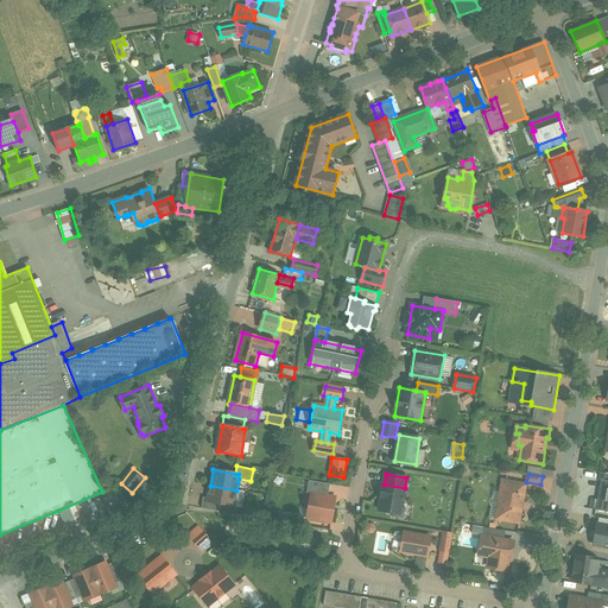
[(330,483),(310,480),(308,493),(311,494),(312,493),(329,496),(330,483)]
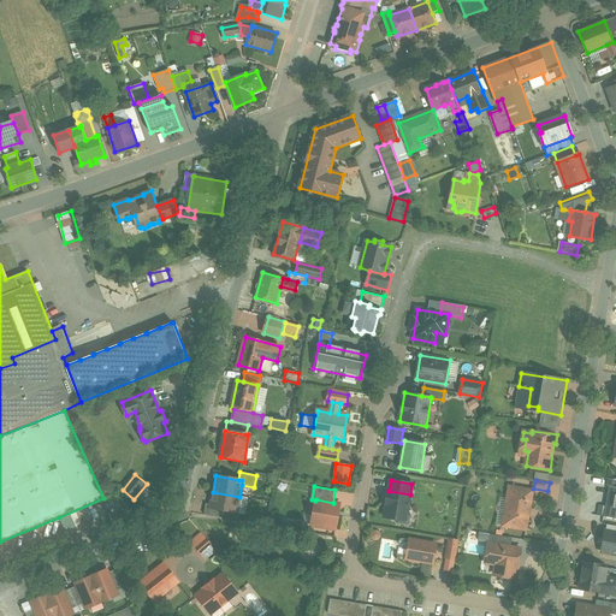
[(533,491),(510,486),(508,498),(510,499),(505,526),(527,529),(533,491)]
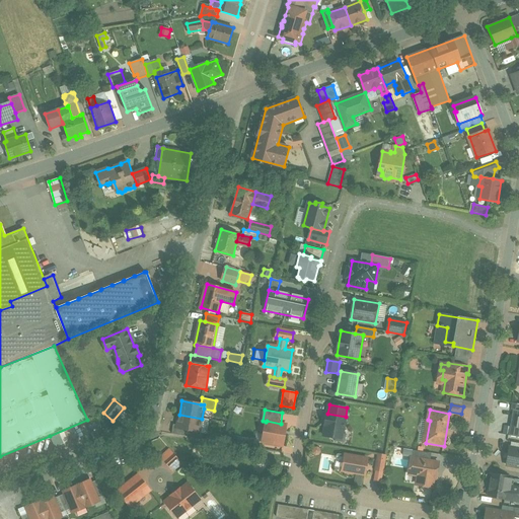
[(518,413),(513,412),(509,435),(518,437),(518,413)]
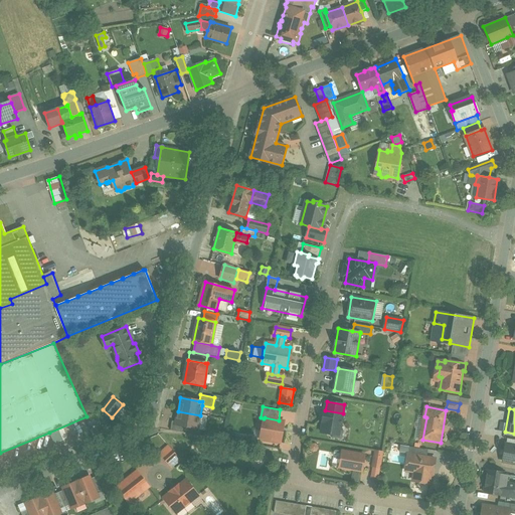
[(325,410),(324,410),(322,423),(323,423),(322,433),(330,434),(332,437),(342,439),(343,431),(341,427),(343,413),(325,410)]
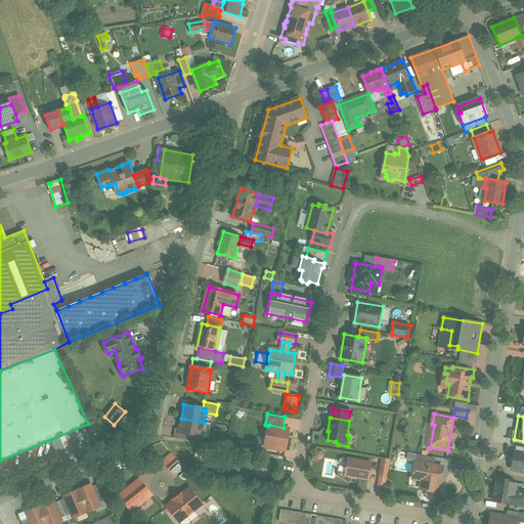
[(204,423),(181,419),(179,430),(179,432),(191,435),(202,436),(204,423)]
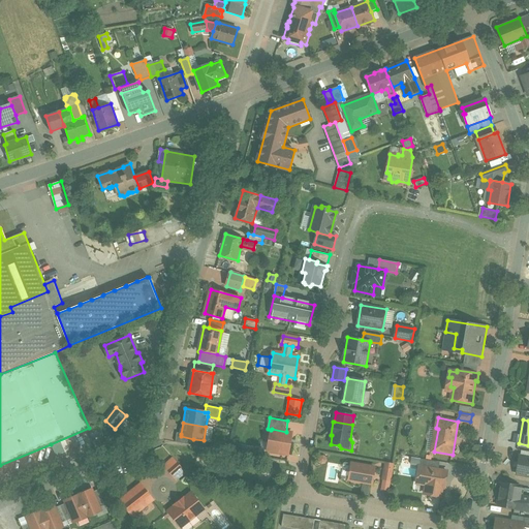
[(89,428),(91,434),(102,429),(100,424),(89,428)]
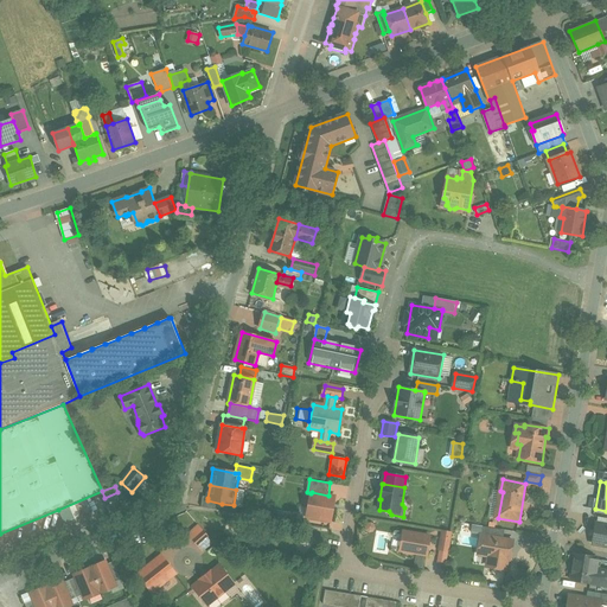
[(328,496),(312,492),(311,493),(308,508),(313,509),(312,518),(331,522),(336,497),(328,496)]
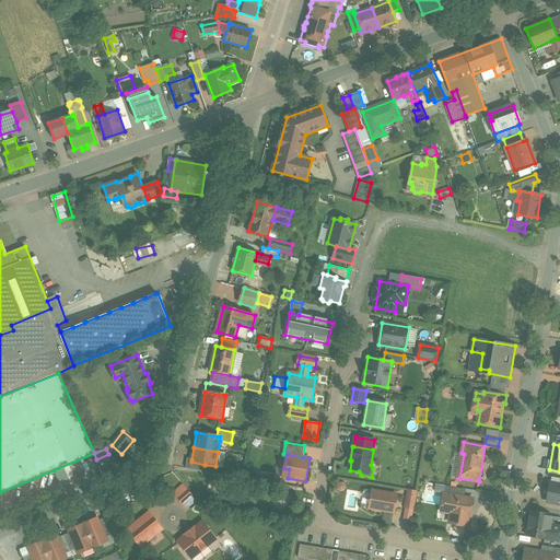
[(205,465),(191,462),(191,459),(187,458),(186,468),(203,470),(205,465)]
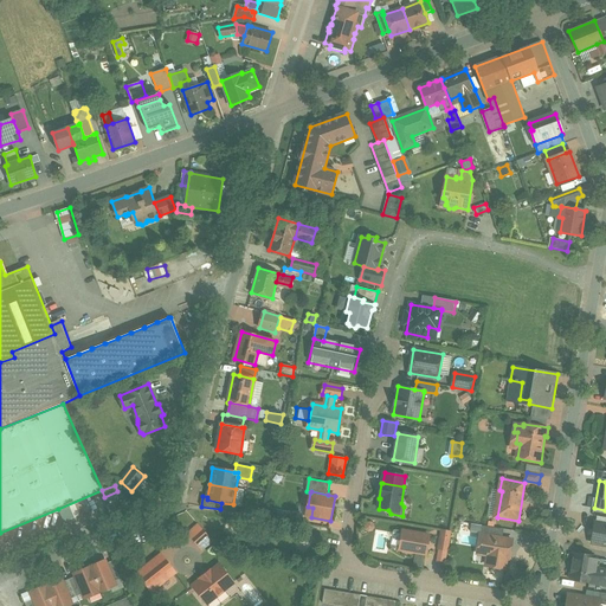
[(605,523),(595,522),(592,542),(605,545),(605,523)]
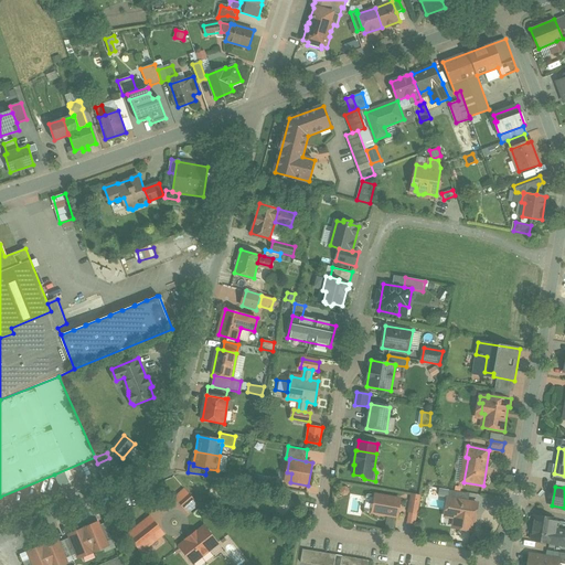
[(185,489),(176,498),(189,513),(193,509),(199,504),(194,499),(185,489)]
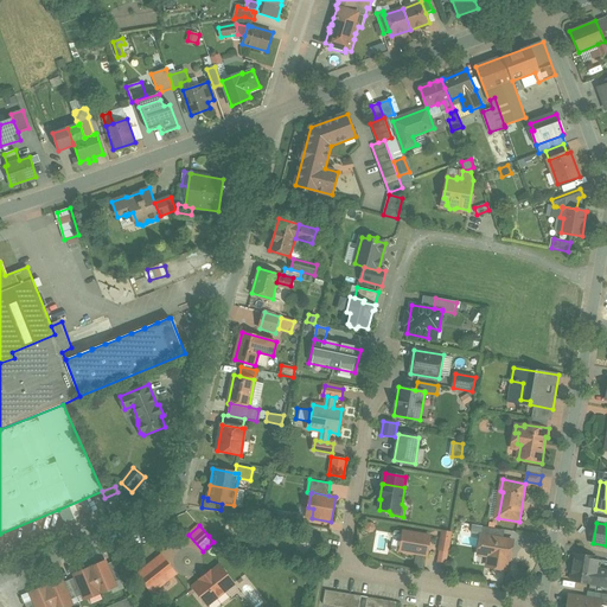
[(500,529),(483,526),(481,535),(499,538),(500,529)]
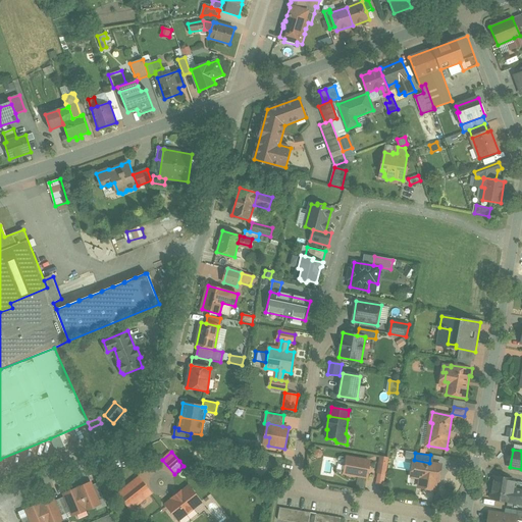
[(370,461),(348,457),(345,473),(347,474),(349,476),(354,477),(357,475),(367,477),(370,461)]
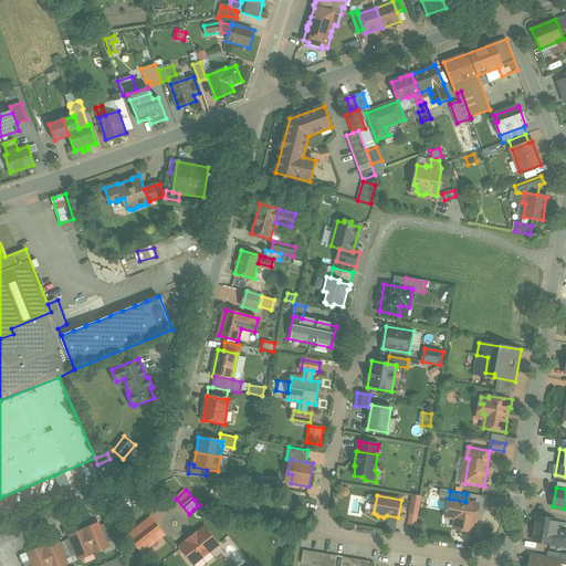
[(421,496),(413,495),(410,513),(418,514),(421,496)]
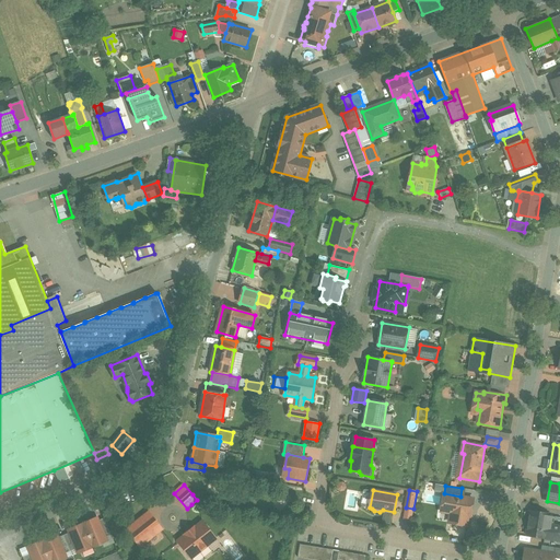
[(461,497),(444,493),(442,504),(453,506),(450,522),(466,525),(468,515),(470,516),(473,499),(461,497)]
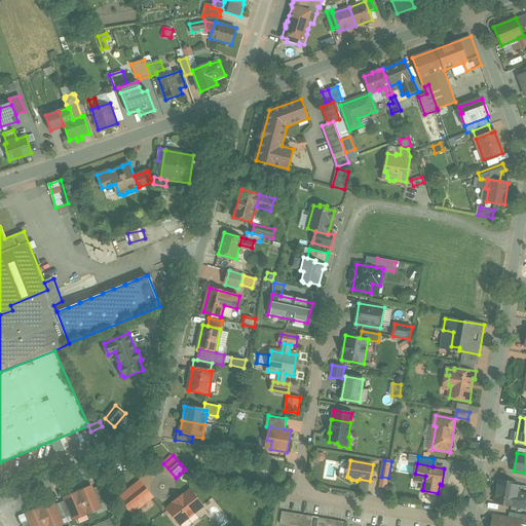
[(516,483),(498,480),(495,502),(525,508),(525,494),(517,493),(519,485),(515,484),(516,483)]
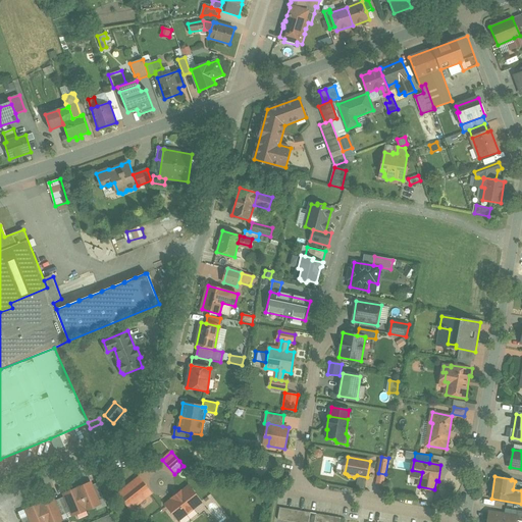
[(151,493),(139,478),(119,494),(132,510),(151,493)]
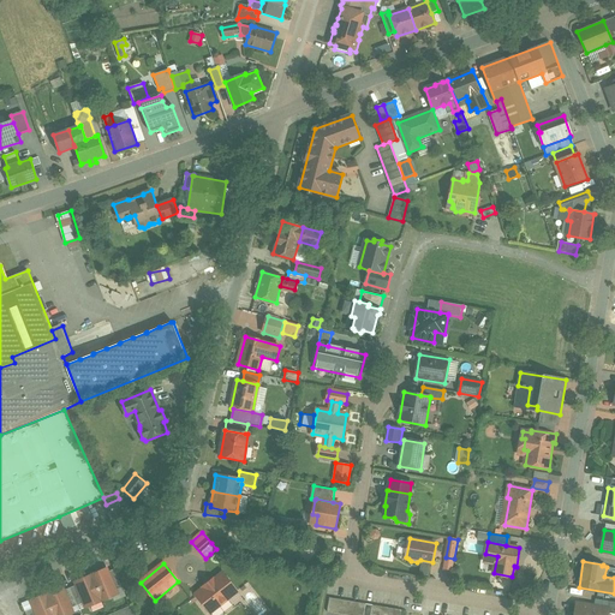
[(107,568),(91,575),(102,601),(113,596),(112,591),(115,590),(108,572),(107,568)]
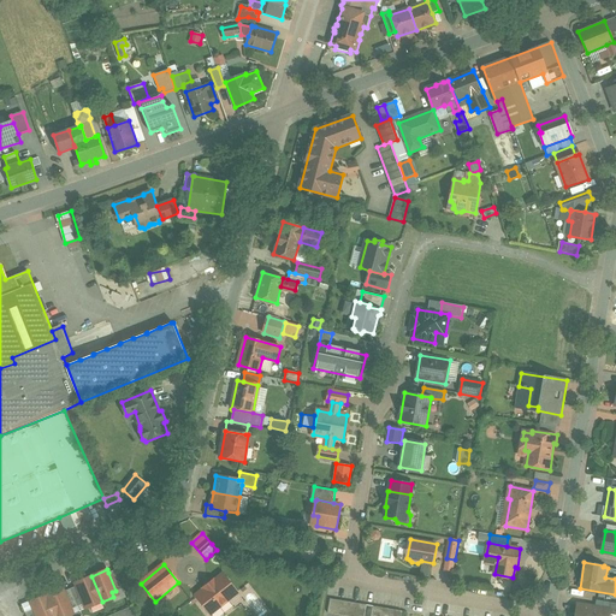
[(123,587),(116,570),(108,573),(116,591),(123,587)]
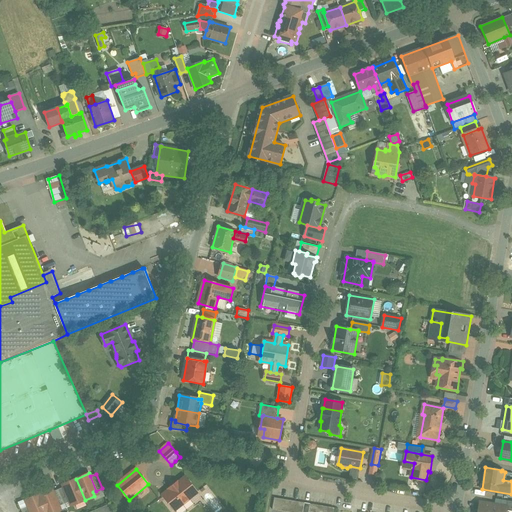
[(178,482),(169,490),(170,490),(164,495),(175,510),(197,493),(185,478),(179,483),(178,482)]
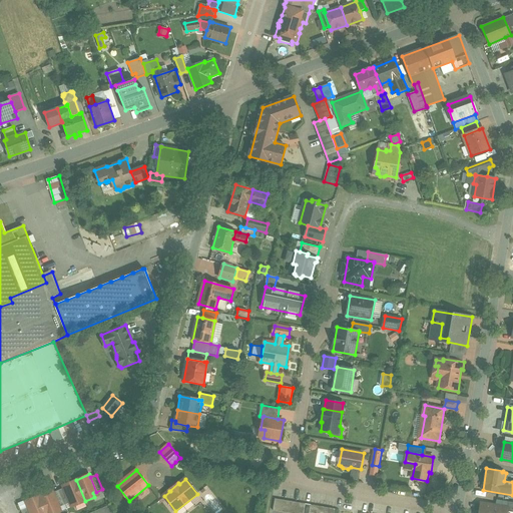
[(85,501),(76,480),(63,485),(64,488),(70,503),(74,501),(76,505),(85,501)]
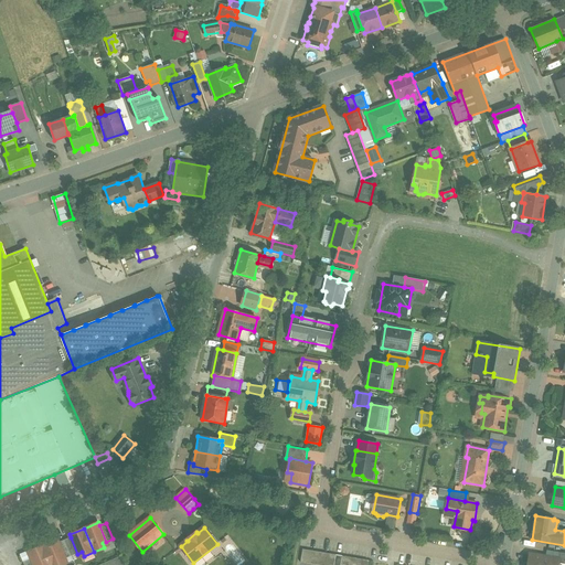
[(77,554),(71,537),(65,540),(72,556),(77,554)]
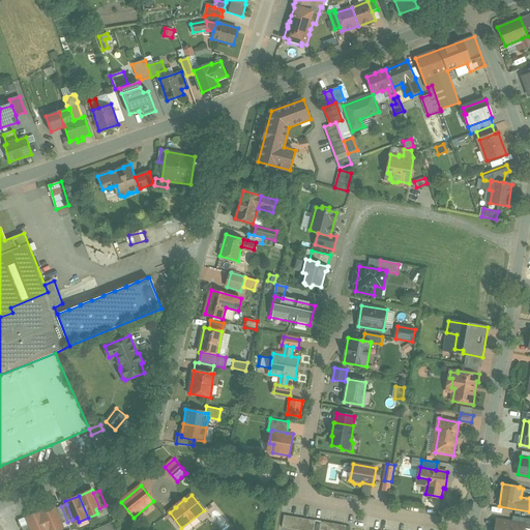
[(54,506),(40,511),(48,529),(58,529),(63,528),(61,524),(55,509),(54,506)]
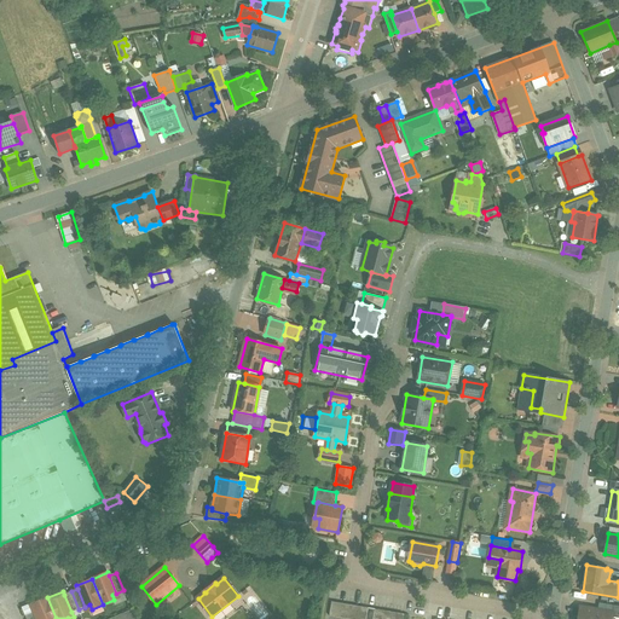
[(79,609),(71,591),(64,595),(71,612),(79,609)]
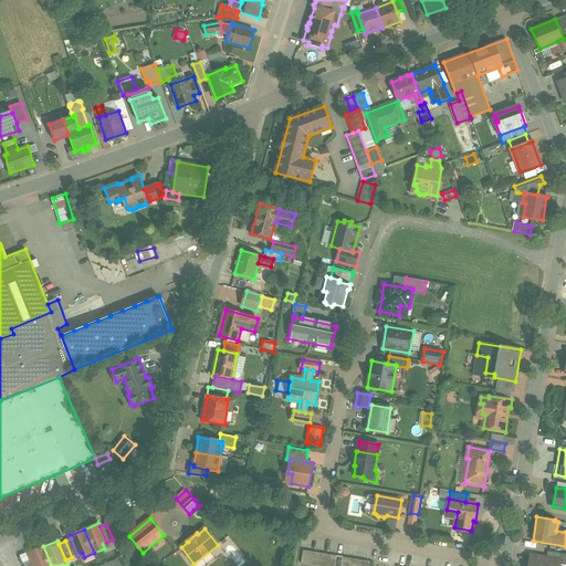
[(51,565),(43,546),(29,553),(32,559),(34,565),(51,565)]
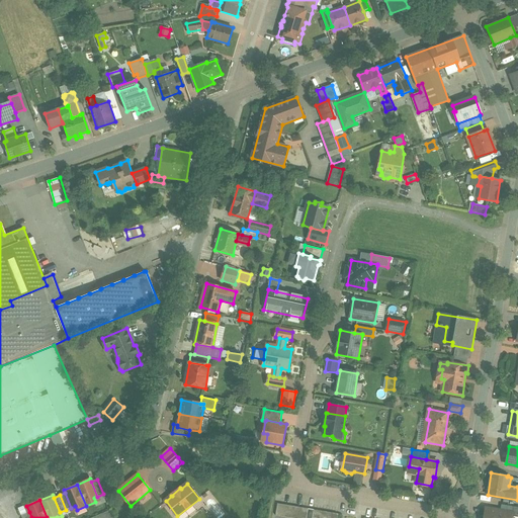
[(284,505),(278,504),(276,515),(282,516),(284,505)]
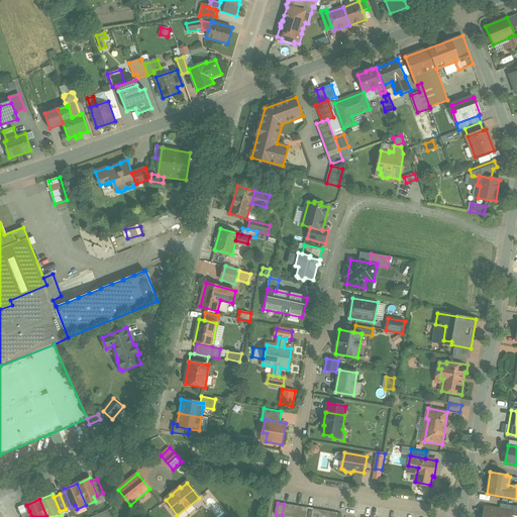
[(300,516),(302,506),(296,506),(293,516),(300,516)]
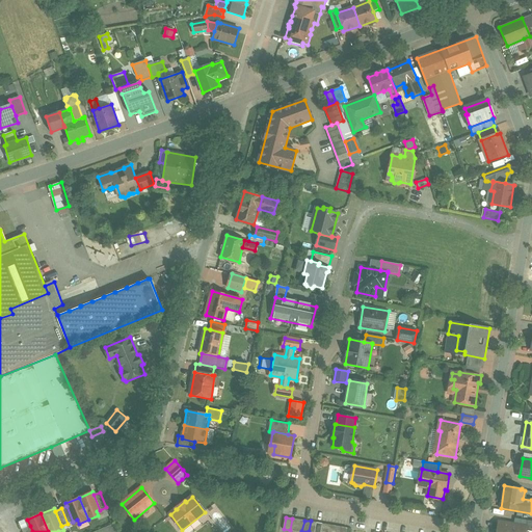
[(523,531),(524,526),(499,522),(497,531),(523,531)]
